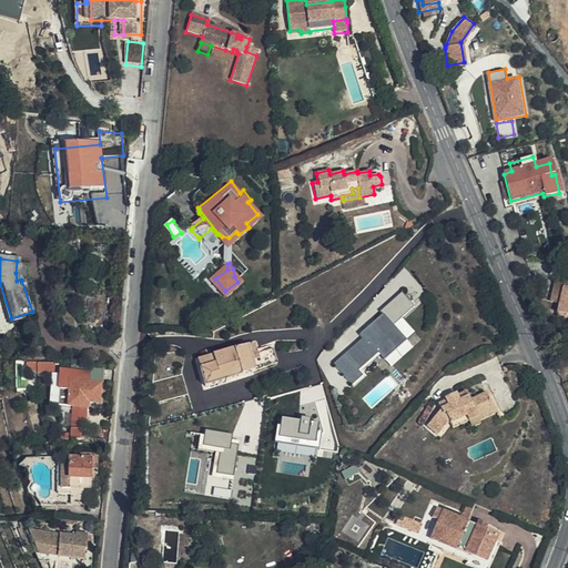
[(245,284),(233,269),(234,276),(237,282),(225,291),(215,279),(227,270),(227,264),(210,279),(226,298),(245,284)]
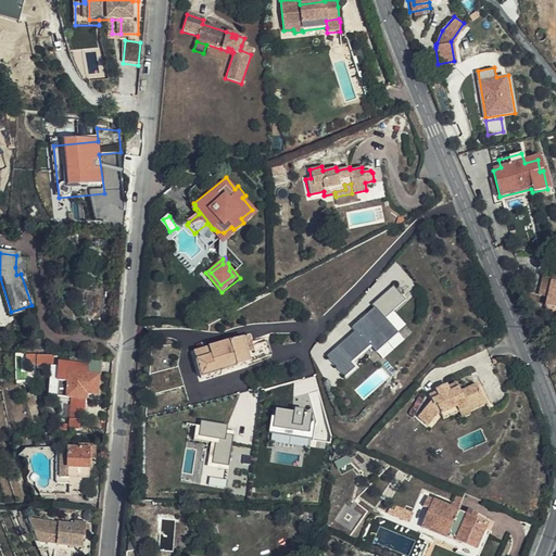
[(555,274),(553,274),(551,280),(542,279),(539,297),(546,298),(545,306),(555,308),(555,274)]
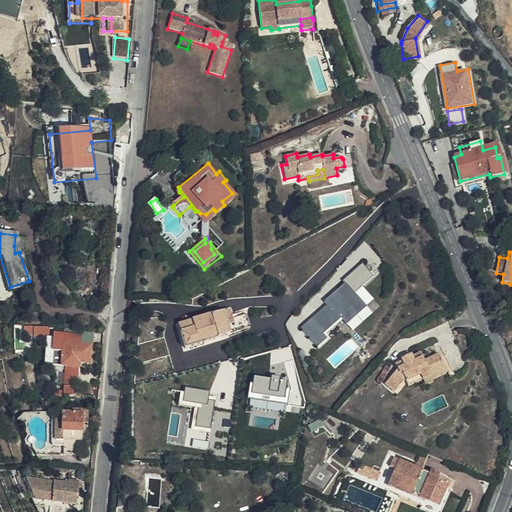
[(299,322),(319,347),(331,337),(327,332),(344,318),(347,323),(376,300),(363,285),(375,275),(367,266),(299,322)]
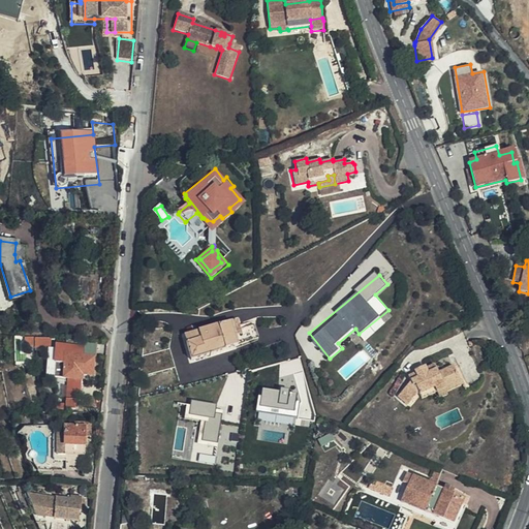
[(259,338),(255,323),(241,328),(238,318),(185,334),(193,359),(259,338)]
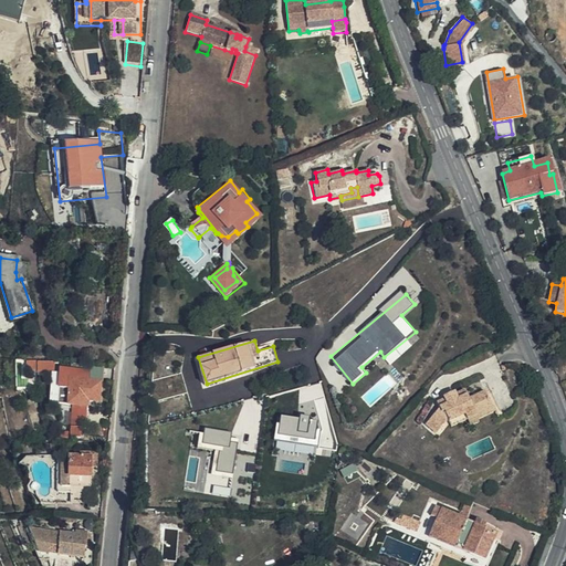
[(29,360),(29,371),(55,370),(55,360),(29,360)]
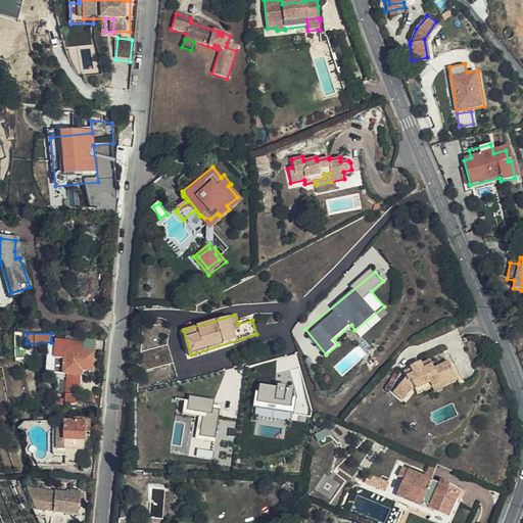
[(90,371),(91,354),(76,352),(76,345),(54,344),(52,375),(74,376),(75,371),(90,371)]
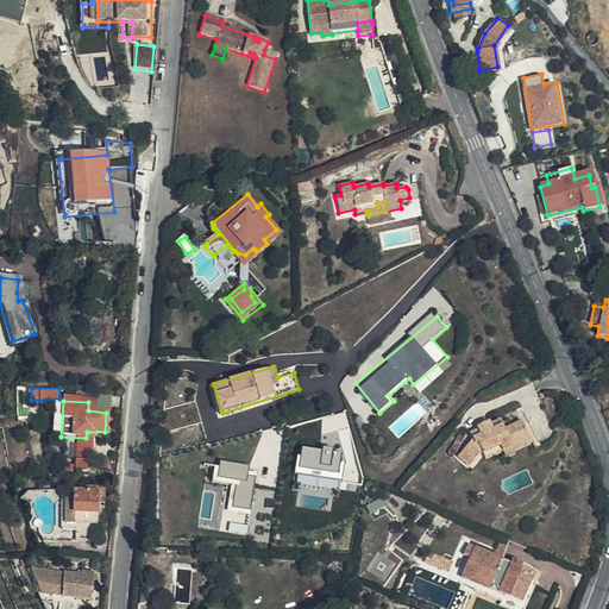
[(500,458),(529,446),(521,424),(502,431),(500,424),(489,427),(488,425),(476,429),(477,432),(469,435),(471,440),(454,456),(465,469),(478,457),(481,459),(498,452),(500,458)]
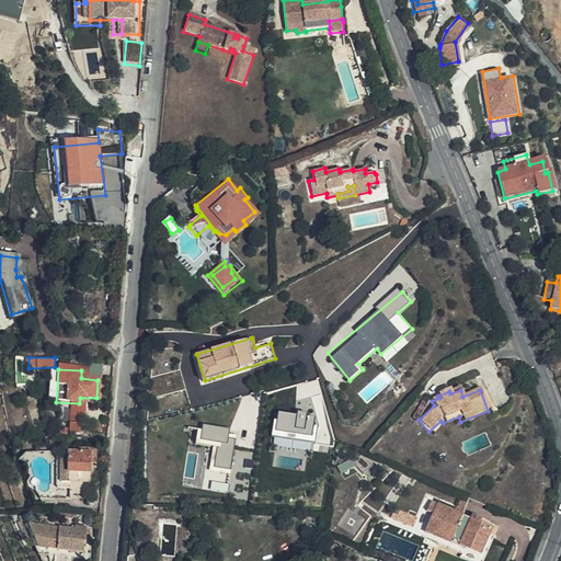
[(296,413),(274,413),(274,439),(333,441),(319,444),(335,445),(335,439),(324,393),(313,397),(316,408),(316,413),(297,413),(296,413)]
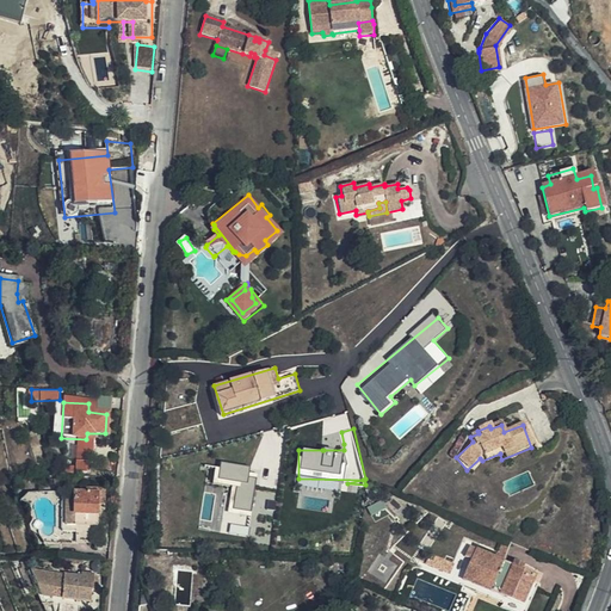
[(532,451),(531,448),(501,460),(505,466),(516,462),(513,458),(532,451)]
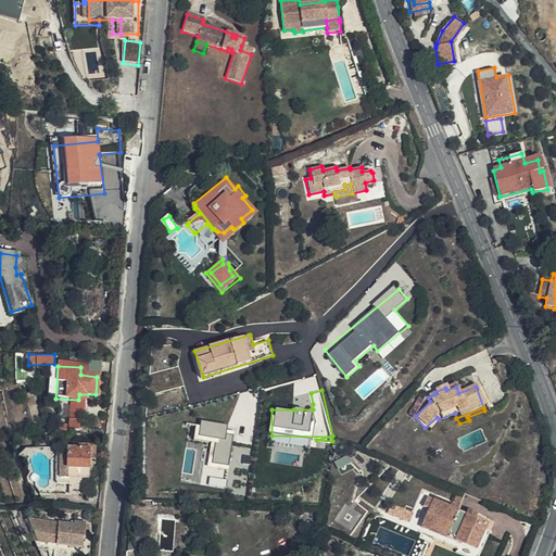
[(455,413),(439,419),(440,424),(456,418),(455,413)]
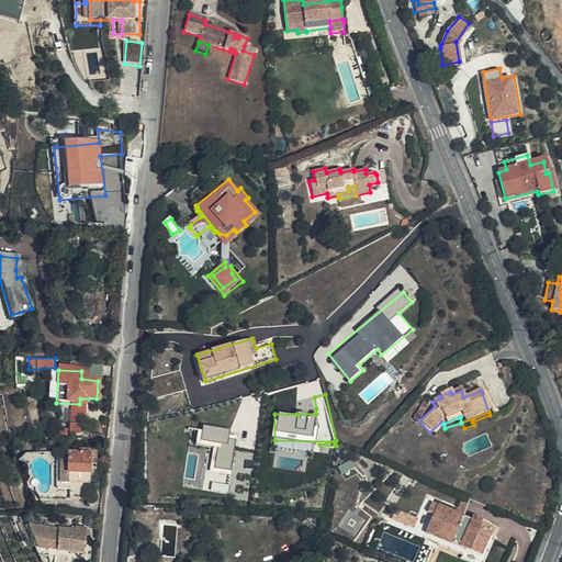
[(215,465),(233,469),(239,431),(202,425),(199,444),(218,448),(215,465)]
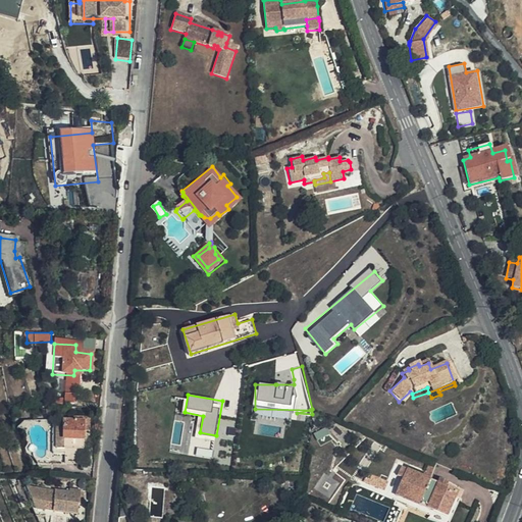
[(82,440),(83,432),(83,421),(62,421),(62,427),(51,427),(50,456),(61,456),(61,466),(71,466),(71,451),(72,440),(82,440)]
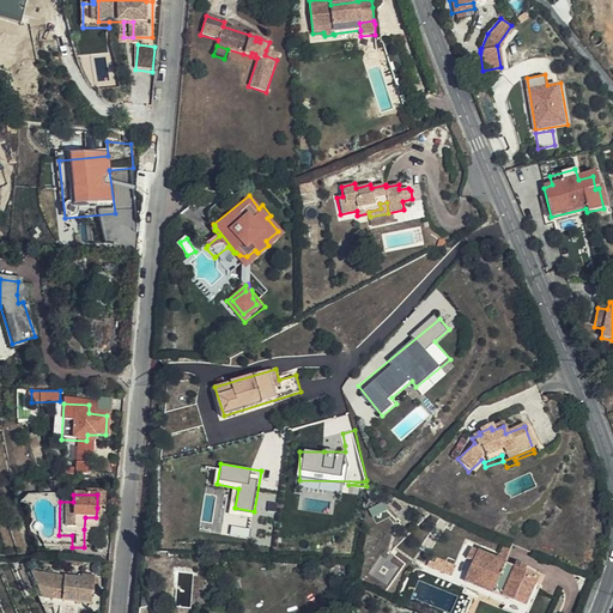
[(96,529),(96,517),(85,517),(84,529),(96,529)]
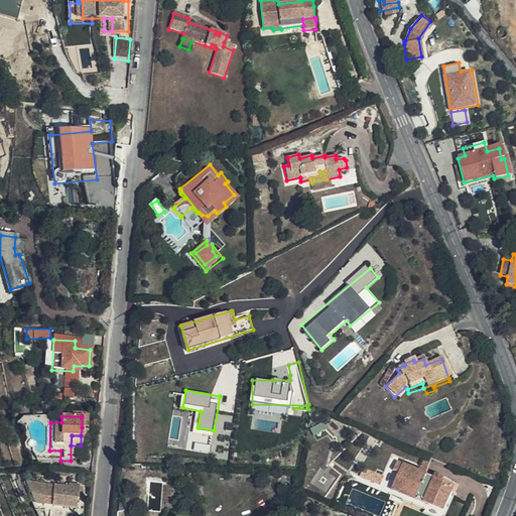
[(440,511),(452,485),(396,461),(392,470),(398,472),(390,489),(411,499),(440,511)]
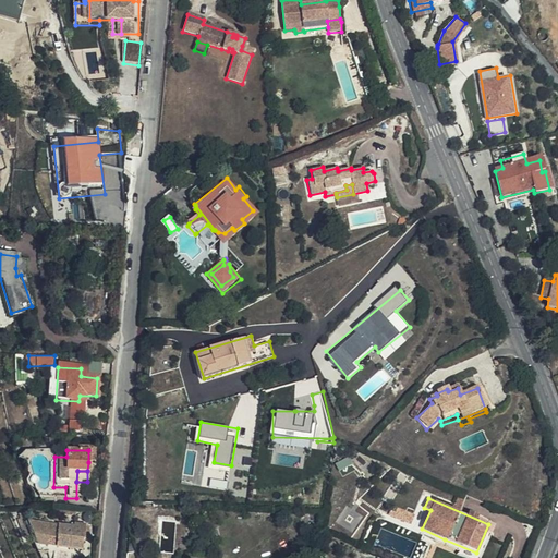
[(463,513),(476,518),(477,513),(465,508),(463,513)]
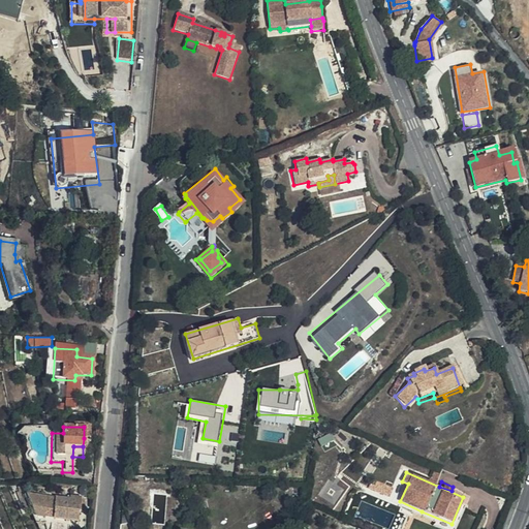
[(90,488),(87,486),(84,486),(82,488),(81,491),(82,493),(84,495),(87,495),(88,495),(90,493),(91,491),(91,489),(90,488)]
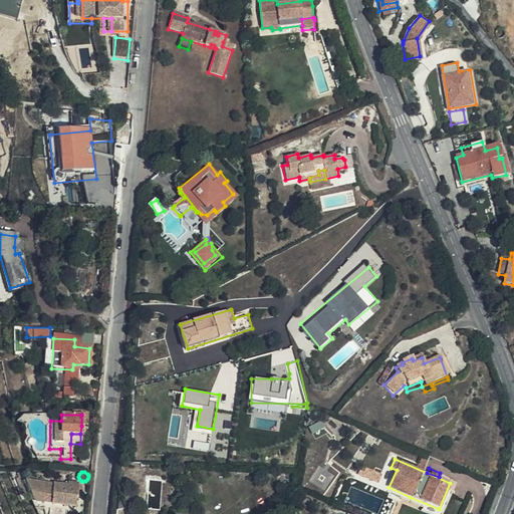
[(362,491),(368,477),(360,473),(354,488),(362,491)]
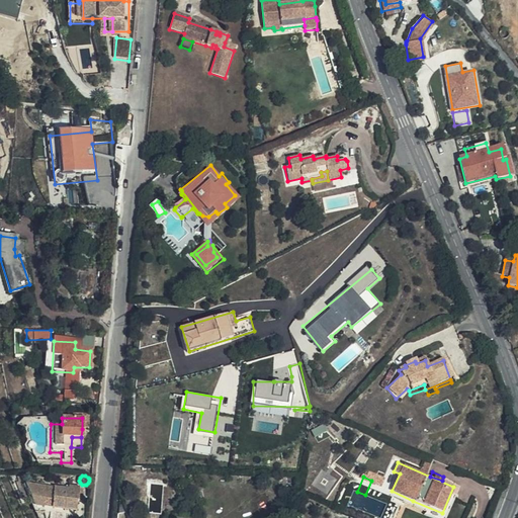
[(35,506),(46,506),(47,498),(54,499),(52,517),(65,517),(66,509),(77,509),(78,498),(79,498),(80,488),(70,487),(70,489),(25,485),(20,487),(26,501),(32,500),(35,506)]
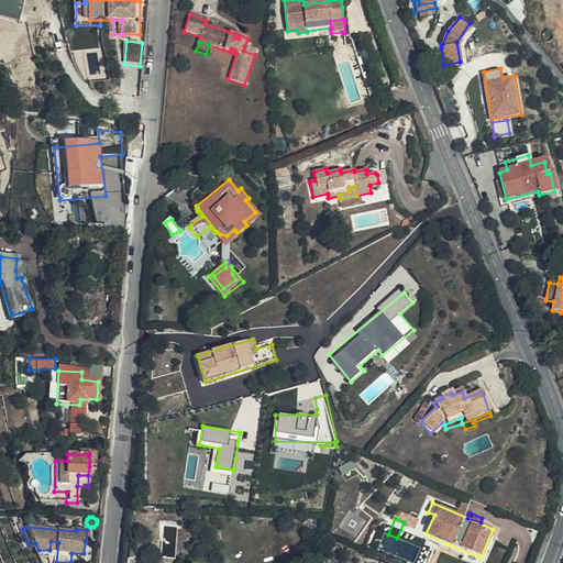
[(51,541),(50,550),(47,562),(56,562),(58,542),(51,541)]
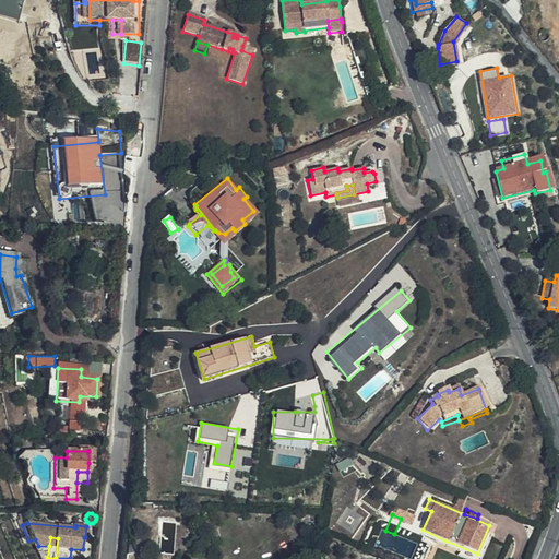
[(475,558),(477,554),(463,547),(459,556),(465,558),(475,558)]
